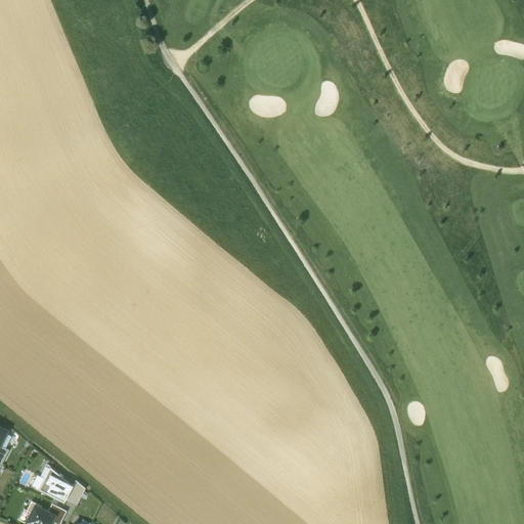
[(0,465),(1,466),(9,451),(0,446),(0,465)]
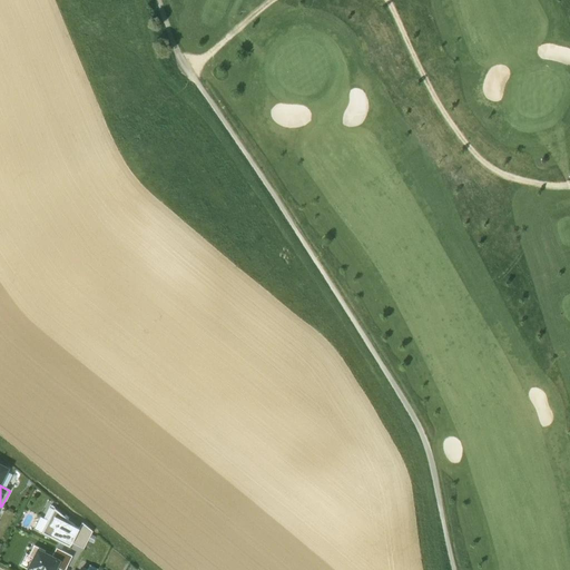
[(79,529),(53,509),(53,510),(50,508),(45,519),(48,521),(41,533),(69,547),(71,543),(79,529)]
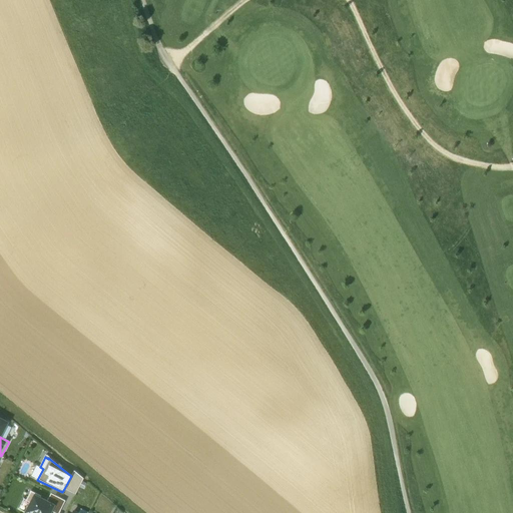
[(74,471),(71,476),(64,489),(75,494),(82,479),(74,471)]
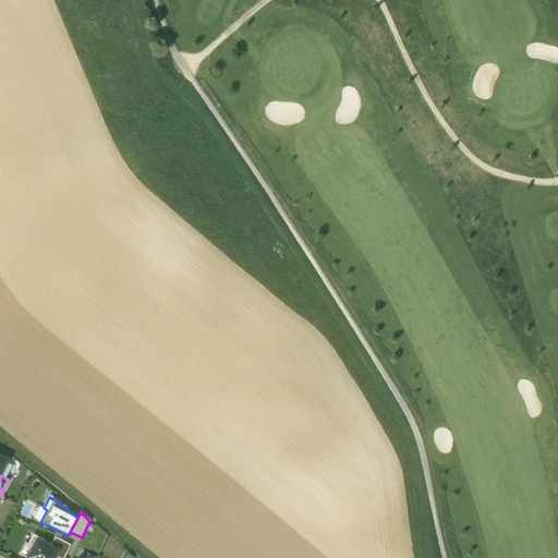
[(27,557),(29,557),(52,557),(55,554),(57,549),(50,546),(43,542),(44,540),(33,534),(28,545),(33,547),(27,557)]
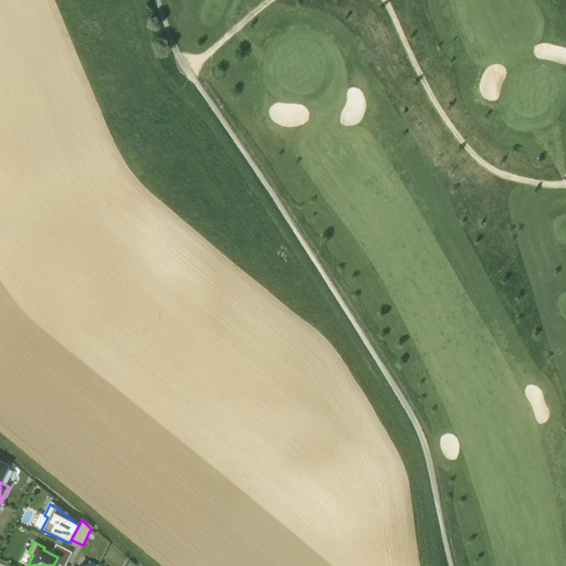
[(55,544),(51,554),(58,557),(55,562),(64,565),(72,553),(55,544)]
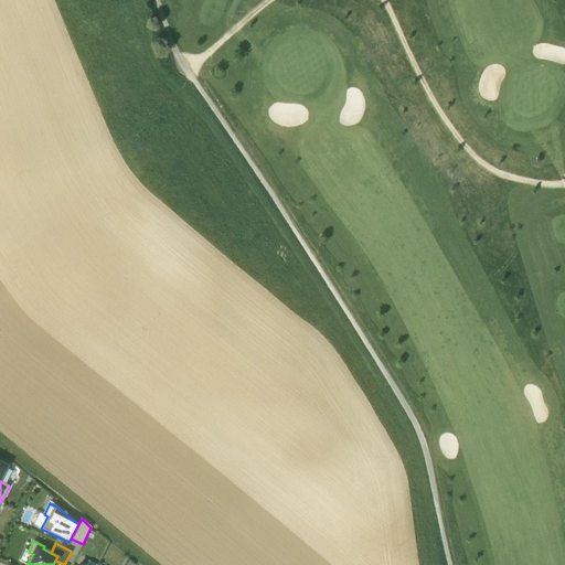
All buildings are outlined.
